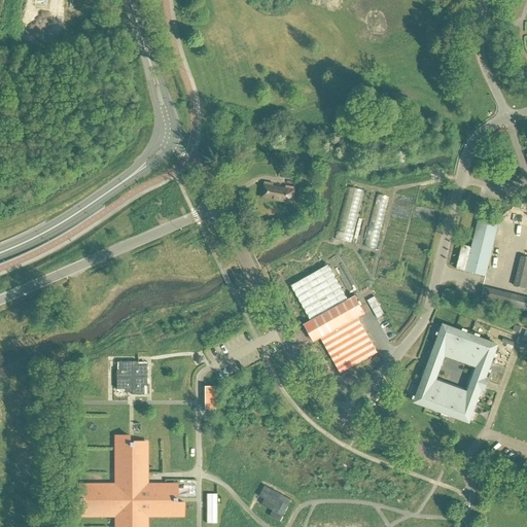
[(261,198),(277,201),(280,187),(274,186),(274,184),(265,182),(264,188),(261,198)]
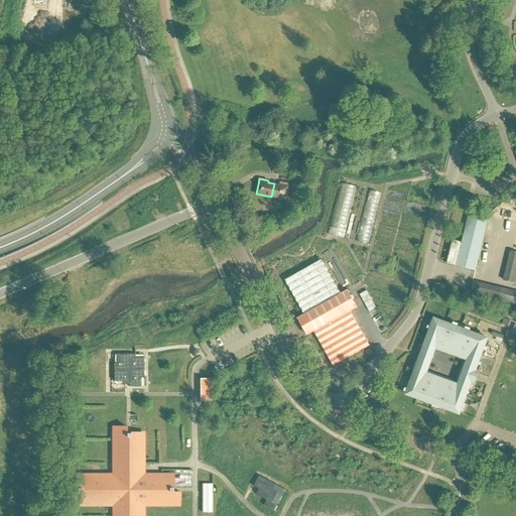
[(330,233),(346,236),(357,183),(341,180),(330,233)]
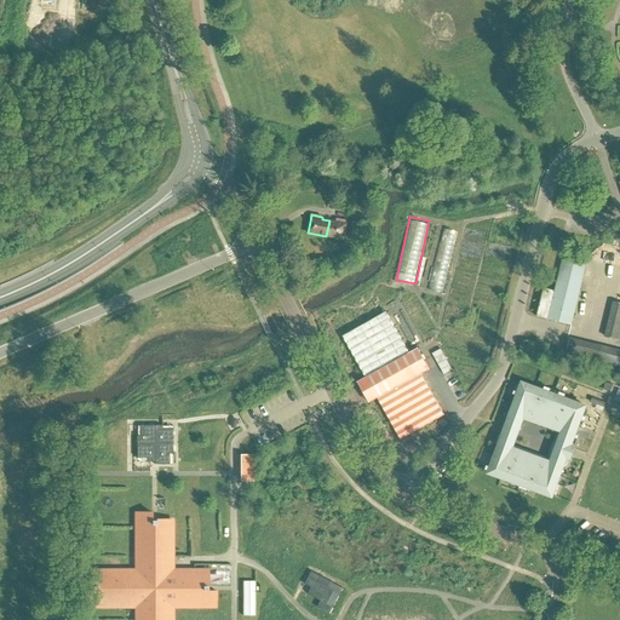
[(329,220),(326,236),(344,239),(346,228),(348,220),(337,219),(337,222),(329,220)]
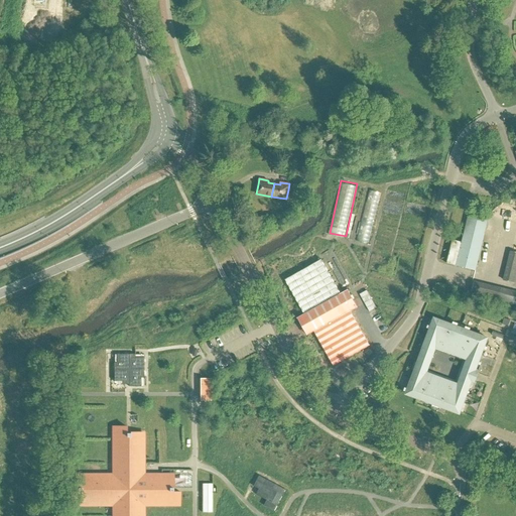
[(371,242),(381,190),(369,188),(358,239),(371,242)]
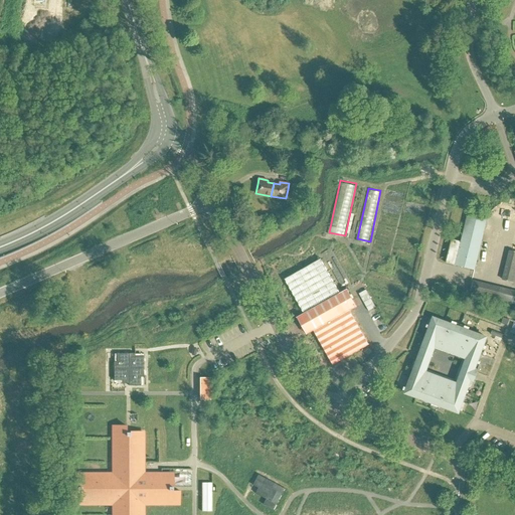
[(514,198),(511,194),(505,199),(510,204),(514,199),(514,198)]
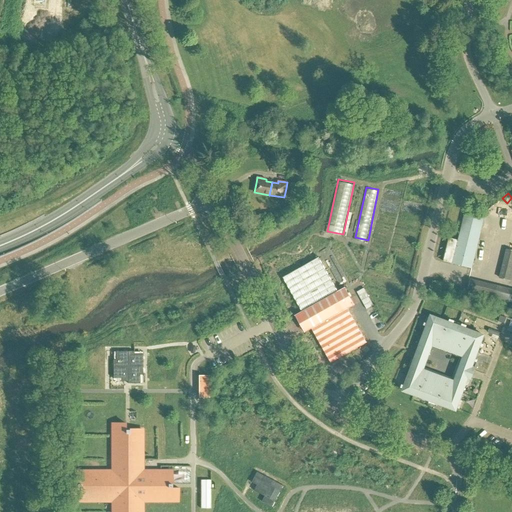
[(458,240),(449,238),(443,261),(472,268),(485,214),(466,209),(458,240)]
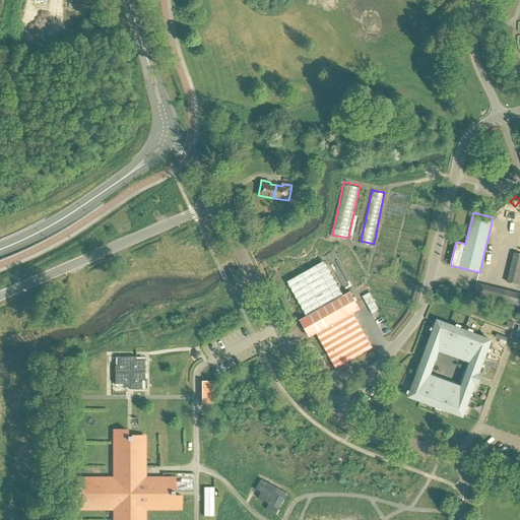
[(509,283),(519,285),(519,254),(516,253),(509,283)]
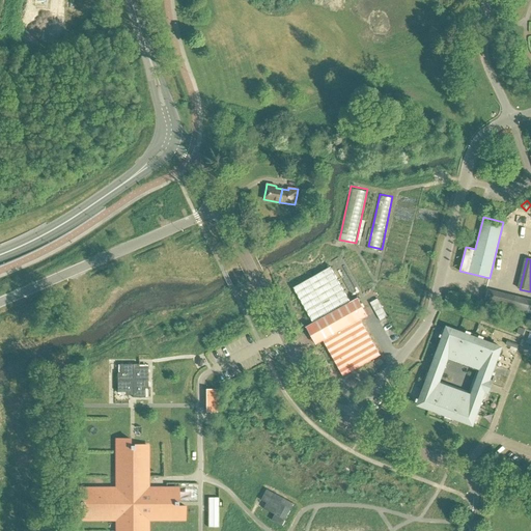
[(331,268),(294,288),(313,323),(318,332),(323,340),(343,376),(381,356),(360,320),(368,316),(358,299),(351,303),(331,268)]
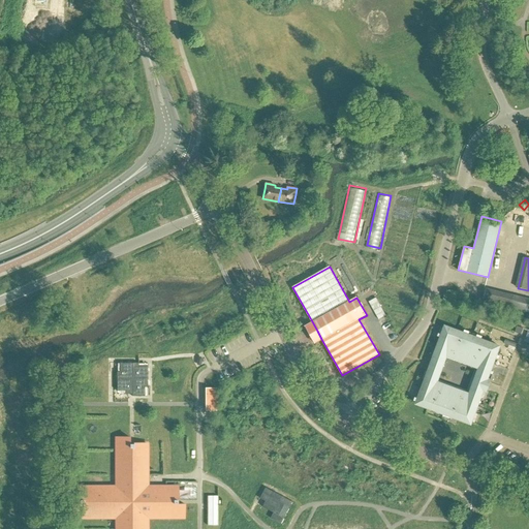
[(376,298),(369,302),(374,311),(381,307),(376,298)]
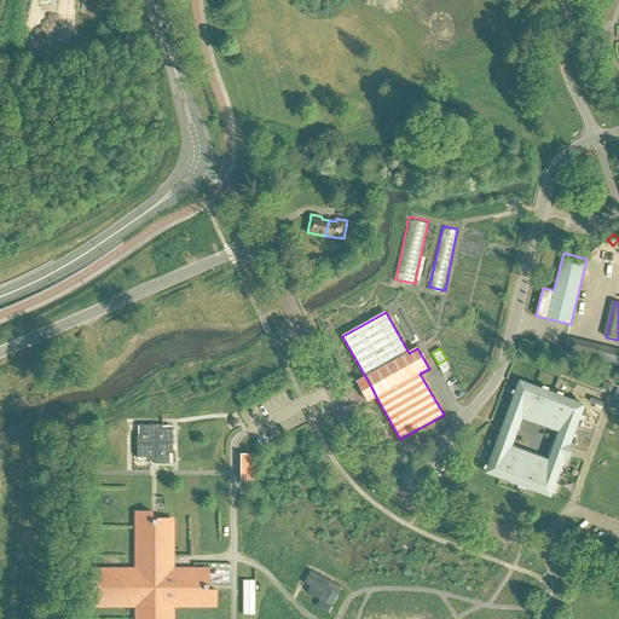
[(596,364),(618,369),(618,352),(601,348),(596,364)]
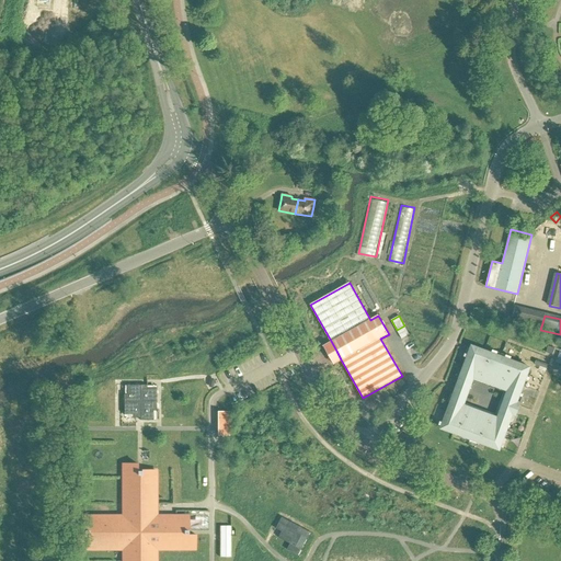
[(331,365),(341,359),(336,351),(331,341),(320,346),(331,365)]
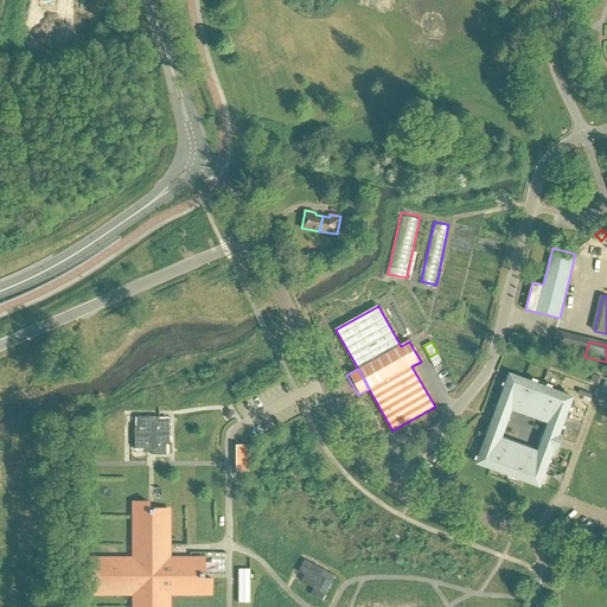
[(579,376),(590,381),(593,375),(581,370),(579,376)]
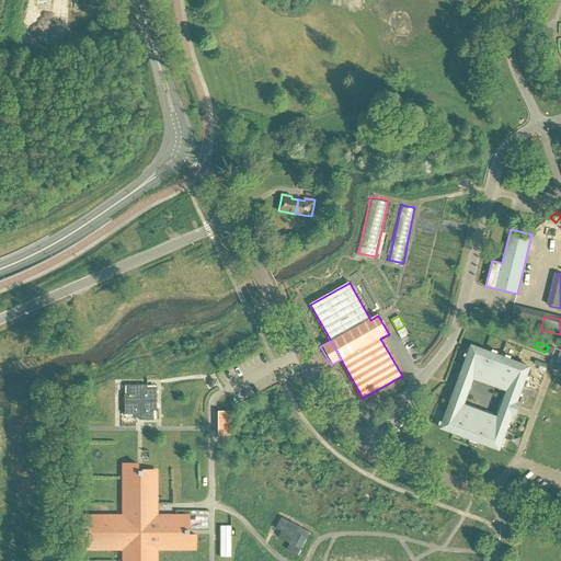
[(496,355),(472,346),(470,351),(468,355),(469,356),(461,374),(459,379),(460,379),(458,384),(470,388),(473,377),(508,390),(504,401),(516,405),(517,401),(519,396),(526,377),(528,371),(529,367),(505,358),(496,355)]
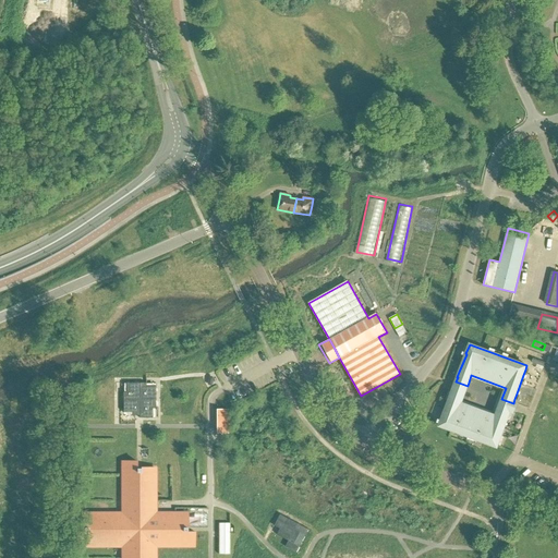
[(533,359),(532,362),(537,364),(536,367),(543,370),(545,363),(533,359)]
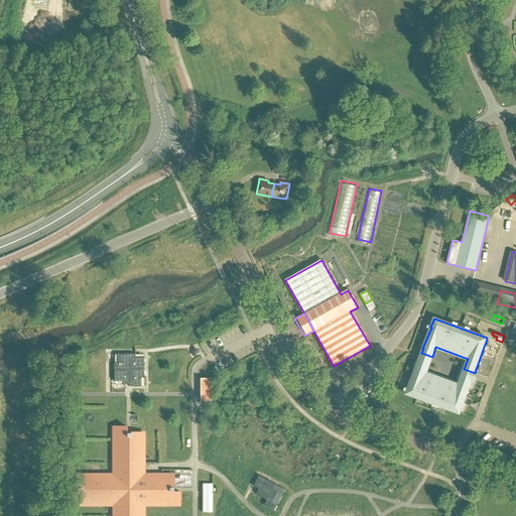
[(114,363),(114,369),(128,369),(128,355),(116,355),(116,363),(114,363)]
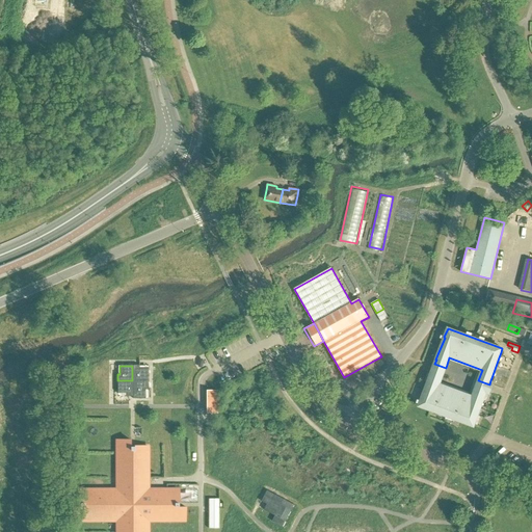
[(132,366),(132,380),(148,380),(148,368),(139,368),(139,366),(132,366)]
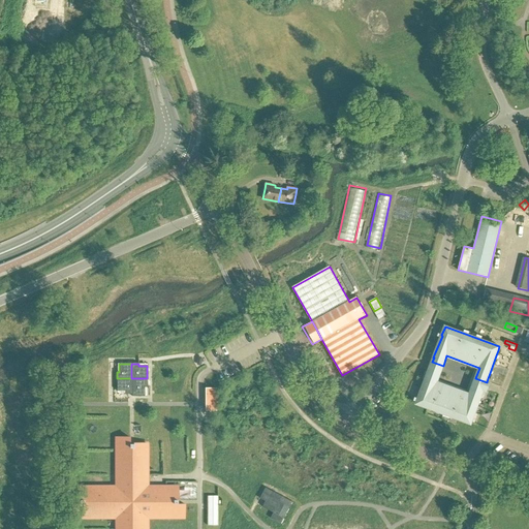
[(417,400),(416,404),(439,412),(447,416),(448,415),(471,424),(472,421),(474,415),(480,398),(483,393),(484,389),(473,384),(469,395),(436,383),(440,373),(430,369),(428,373),(426,377),(426,378),(419,395),(417,400)]
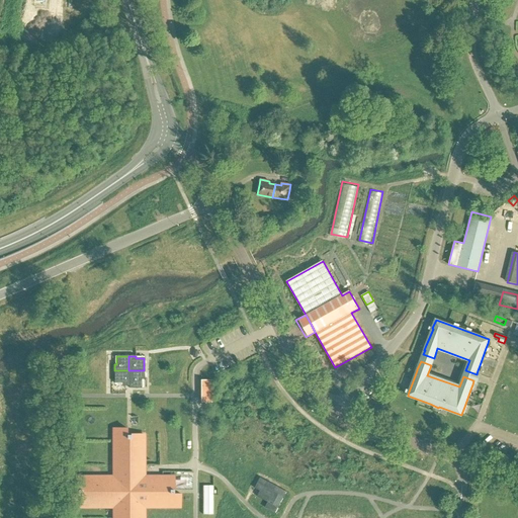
[(114,370),(114,383),(122,383),(122,385),(128,385),(128,370),(114,370)]
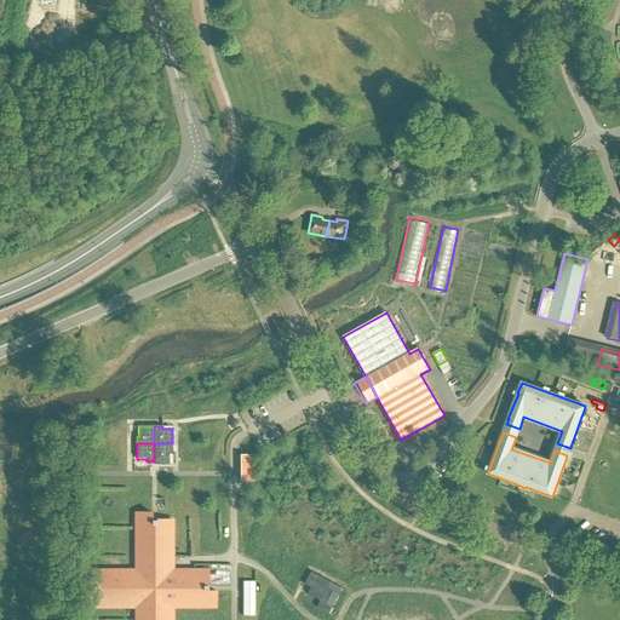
[(154,461),(154,465),(170,465),(170,454),(172,454),(172,443),(154,443),(154,461)]
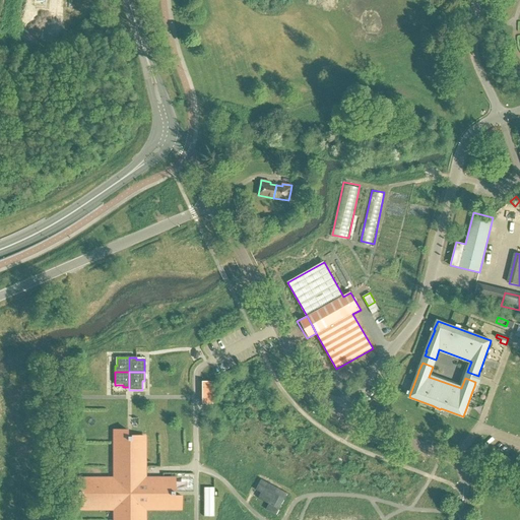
[(213,382),(203,382),(203,404),(213,404),(213,382)]
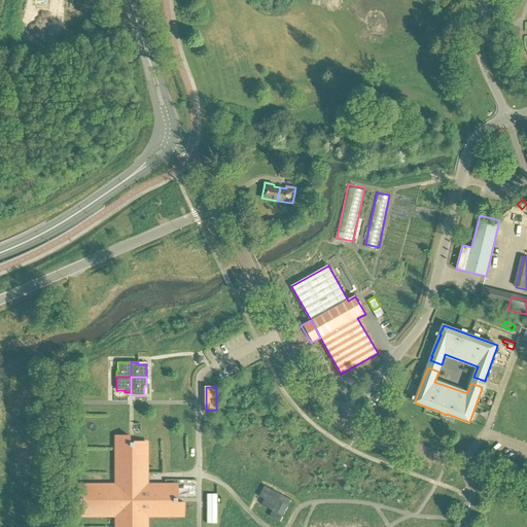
[(73,516),(116,516),(115,526),(145,526),(145,516),(182,516),(183,516),(183,502),(176,502),(176,499),(177,499),(177,486),(176,486),(145,486),(145,444),(146,444),(146,443),(133,443),(129,443),(129,436),(115,436),(115,437),(116,437),(116,486),(79,486),(78,486),(78,499),(79,499),(79,502),(72,502),(73,516)]
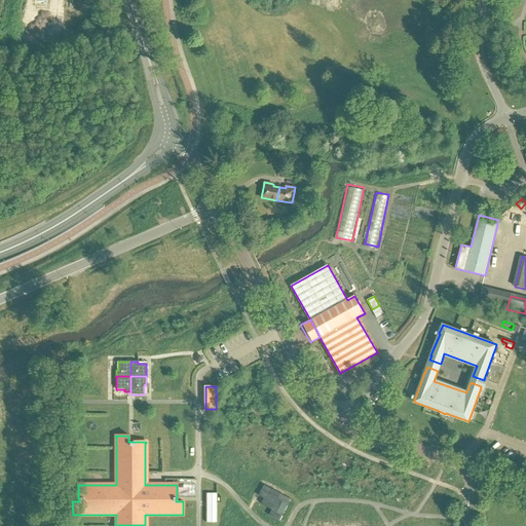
[(280,519),(291,496),(263,483),(258,493),(263,495),(260,501),(271,506),(268,513),(280,519)]
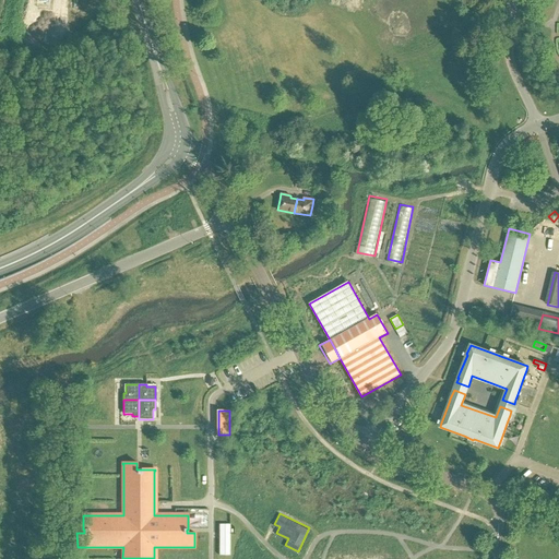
[(230,524),(218,524),(218,547),(230,547),(230,524)]
